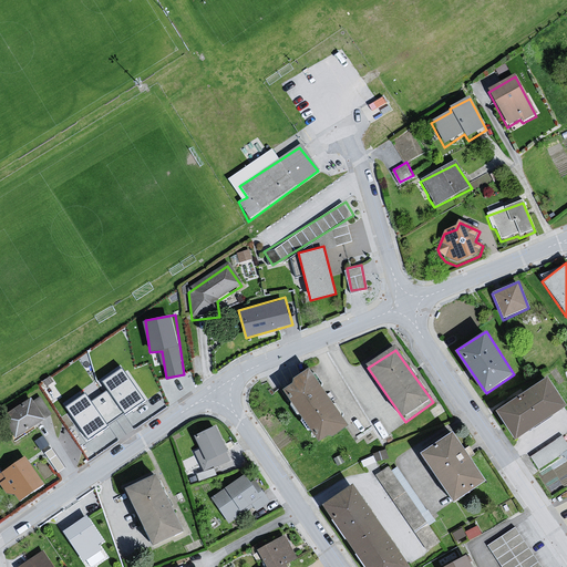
[(86,393),(66,406),(88,437),(145,400),(124,367),(102,381),(107,389),(91,400),(86,393)]
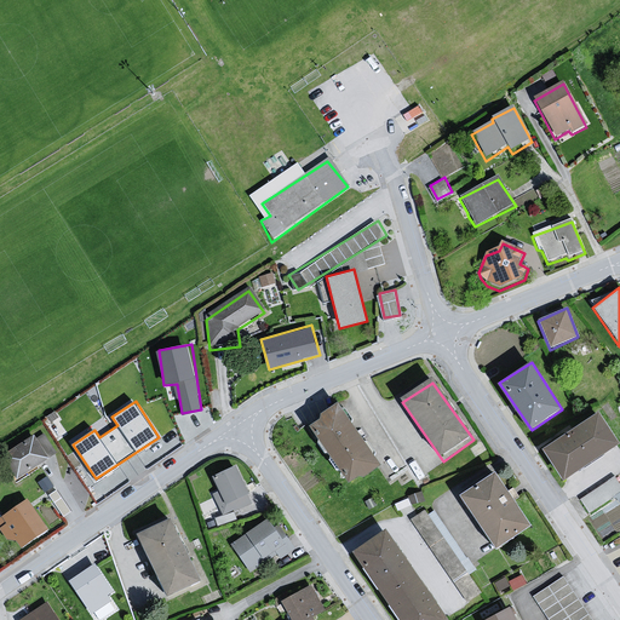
[(322,425),(311,431),(350,489),(383,471),(339,409),(320,420),(322,425)]
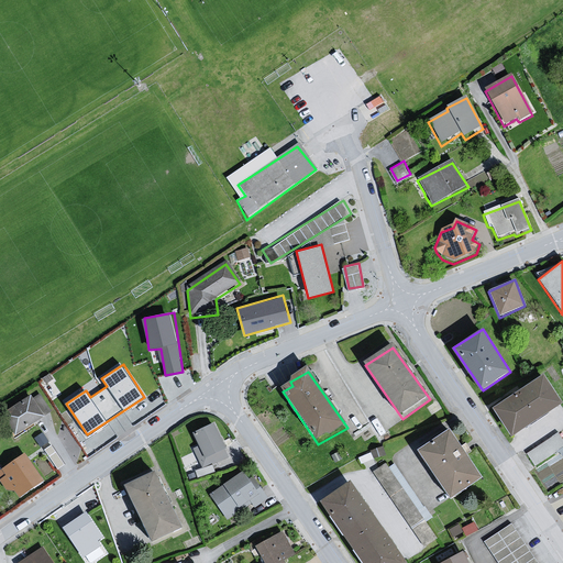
[(562,400),(544,375),(494,407),(514,437),(562,401),(562,400)]
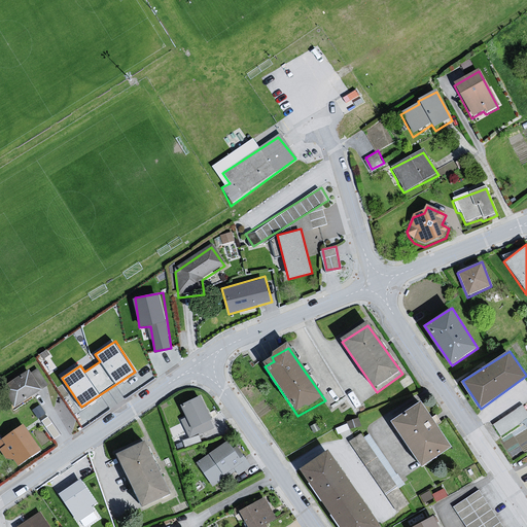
[(31,373),(1,392),(14,412),(43,393),(40,391),(46,388),(37,373),(31,376),(31,373)]
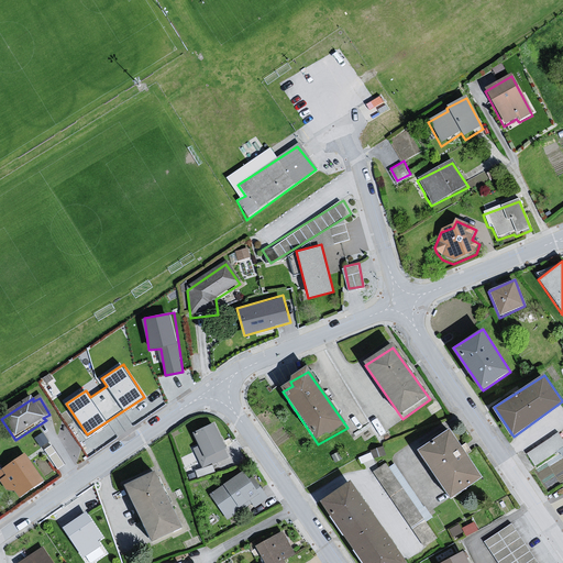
[(214,422),(191,433),(197,446),(191,450),(199,466),(227,454),(223,449),(227,448),(214,422)]
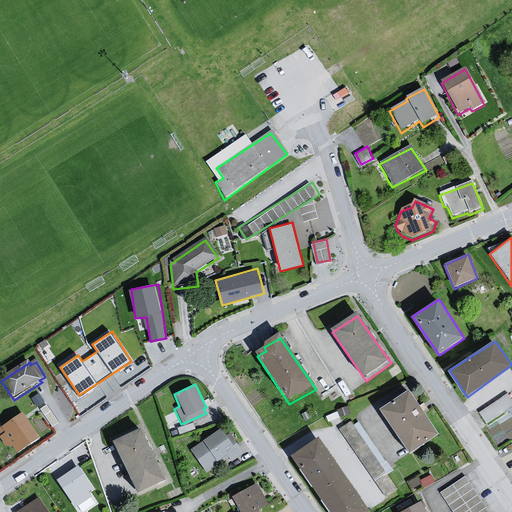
[(511,401),(506,393),(479,412),(487,423),(511,406),(511,401)]
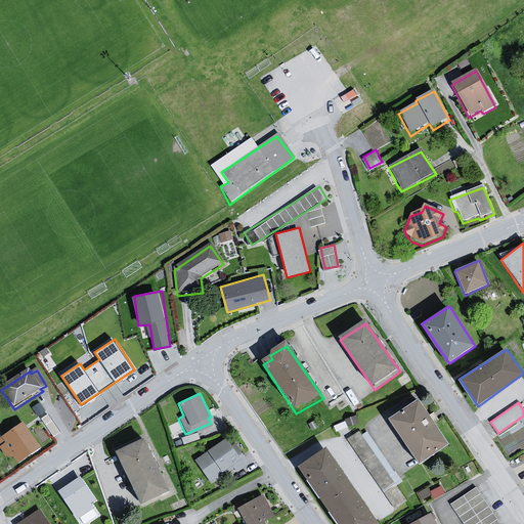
[(421,404),(391,423),(421,467),(451,448),(421,404)]
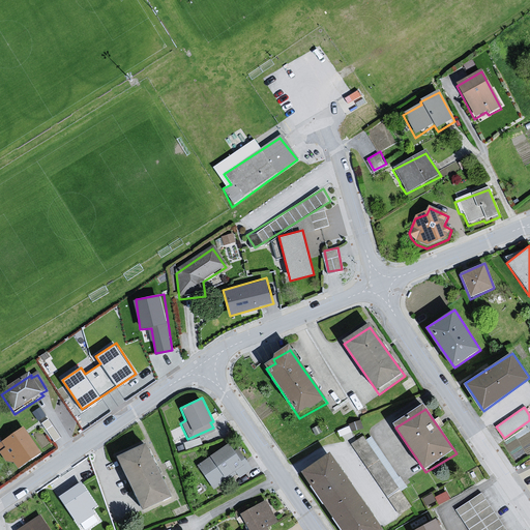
[(25,430),(0,446),(0,455),(7,464),(13,467),(20,473),(42,457),(25,430)]
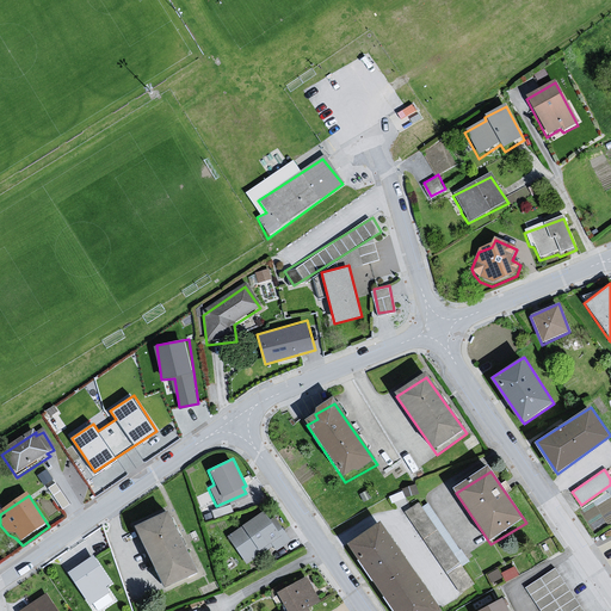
[(429,497),(408,510),(446,571),(467,557),(429,497)]
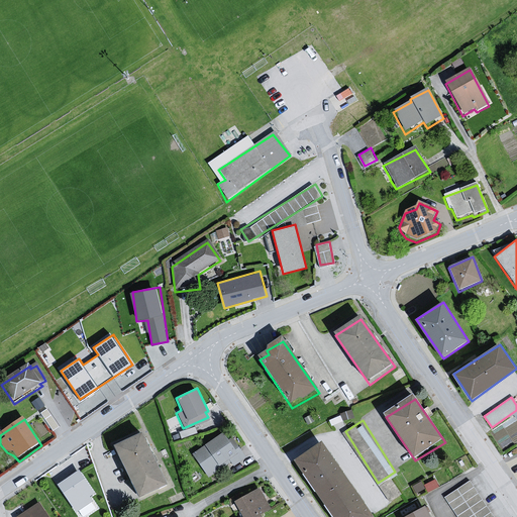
[(142,432),(114,446),(140,498),(168,485),(142,432)]
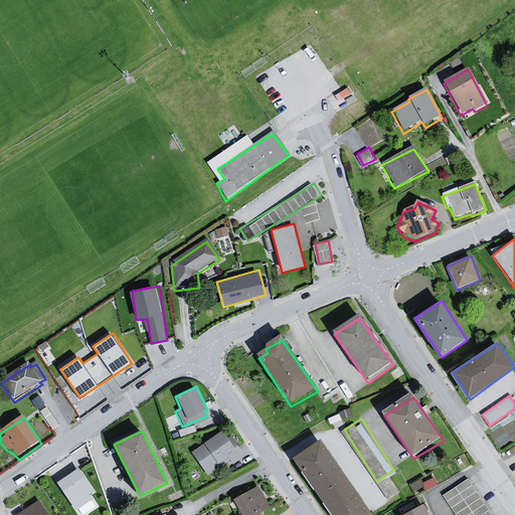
[(223,431),(192,453),(207,475),(229,459),(233,464),(244,456),(229,436),(227,437),(223,431)]
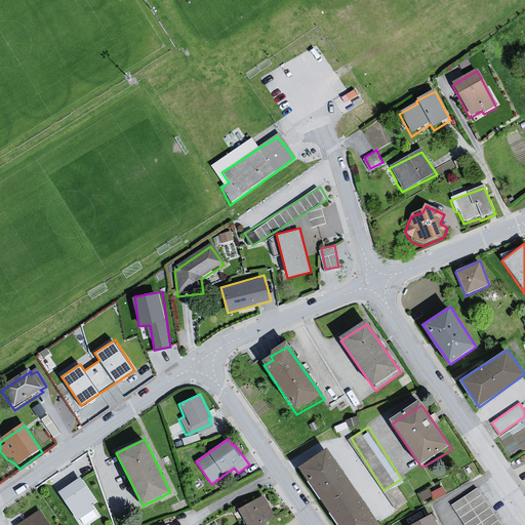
[(378,524),(329,452),(300,473),(334,524),(378,524)]
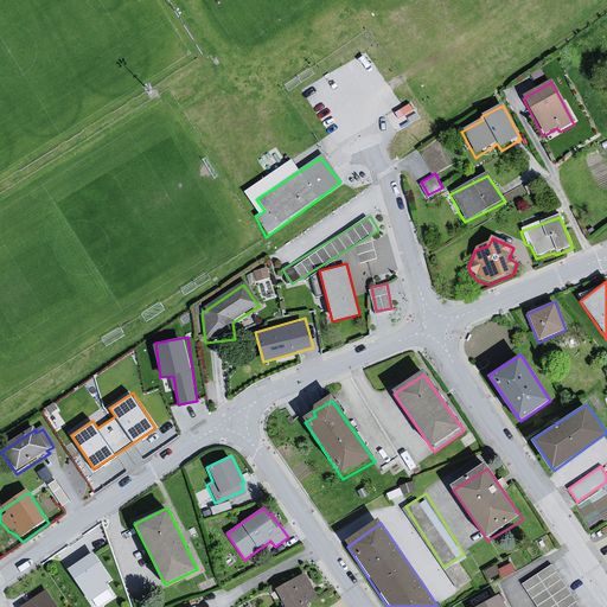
[(94,550),(66,569),(88,601),(108,587),(106,583),(113,579),(94,550)]
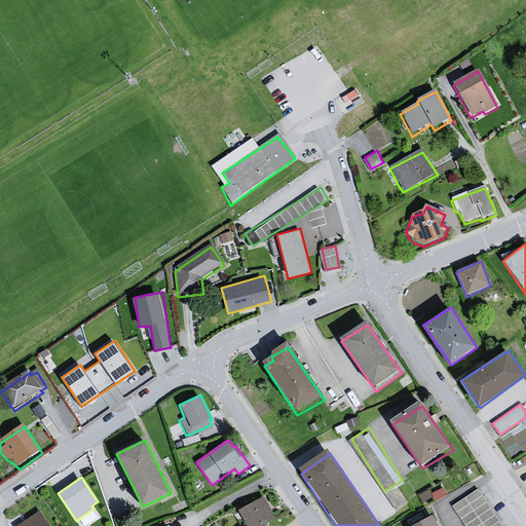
[(504,525),(479,487),(452,504),(465,525),(504,525)]
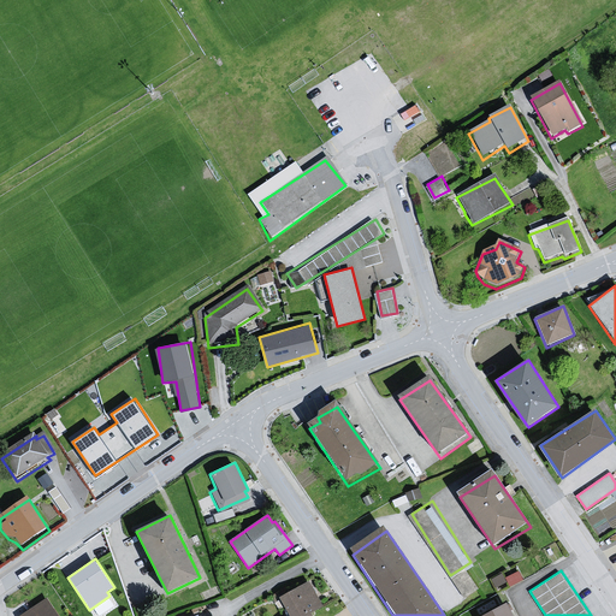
[(312,580),(280,597),(290,615),(289,615),(313,615),(311,610),(324,603),(312,580)]
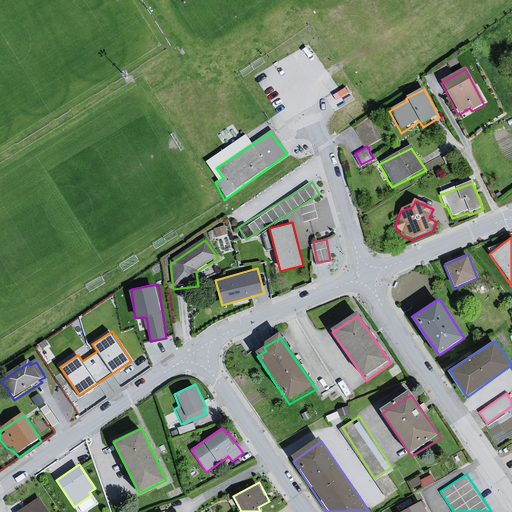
[(46,511),(38,499),(17,511),(46,511)]
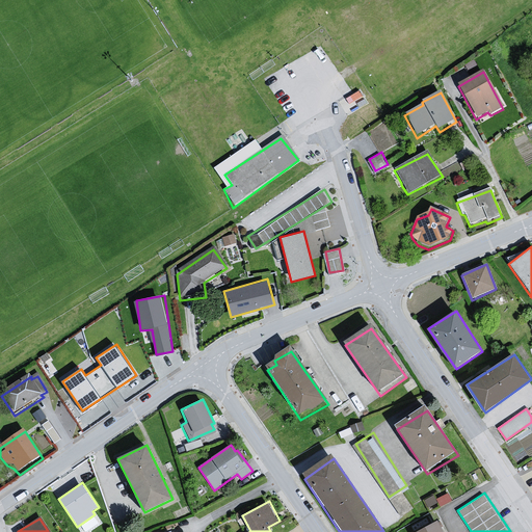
[(442,531),(437,523),(419,531),(442,531)]
